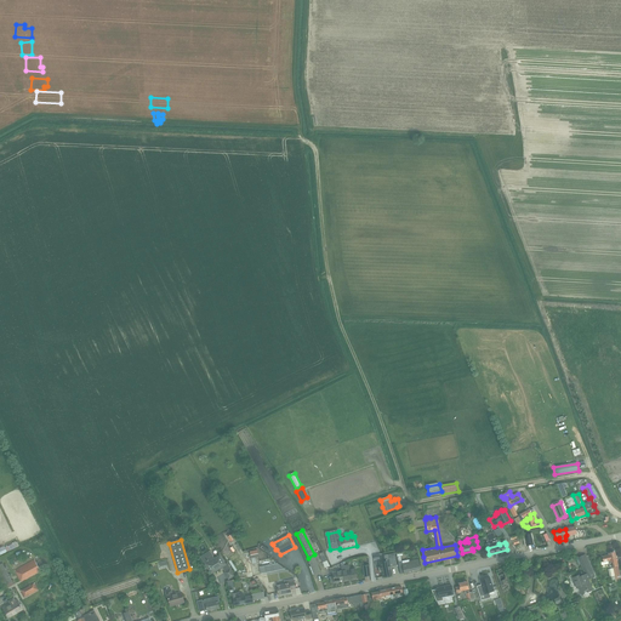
[(210,552),(201,557),(211,574),(226,565),(220,556),(214,559),(210,552)]
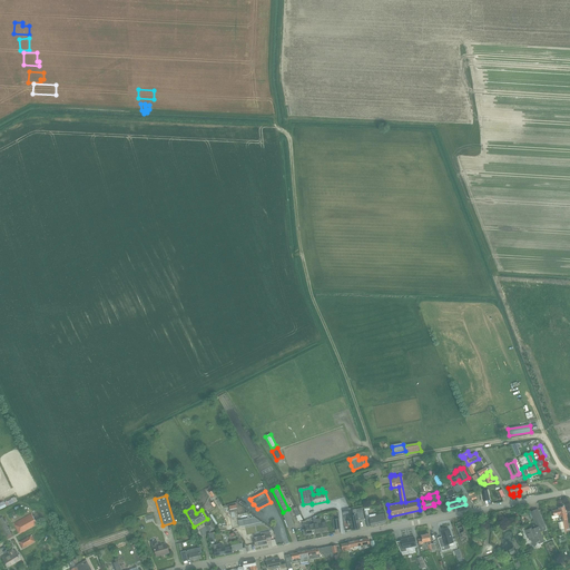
[(564,520),(567,520),(564,507),(558,508),(559,510),(552,511),(553,516),(560,514),(560,517),(558,517),(559,521),(564,520)]
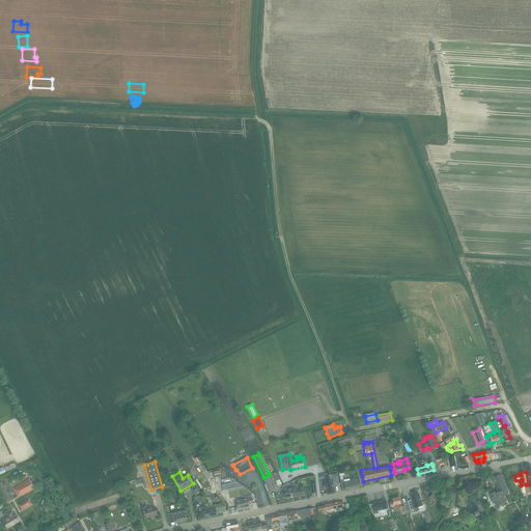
[(326,485),(324,485),(325,490),(326,490),(327,494),(335,492),(334,484),(339,483),(337,473),(328,475),(329,480),(325,481),(326,485)]
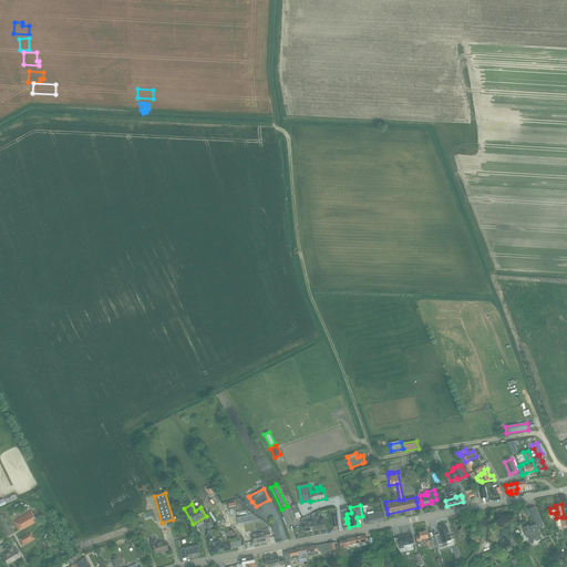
[(287,525),(292,523),(287,507),(280,509),(287,525)]
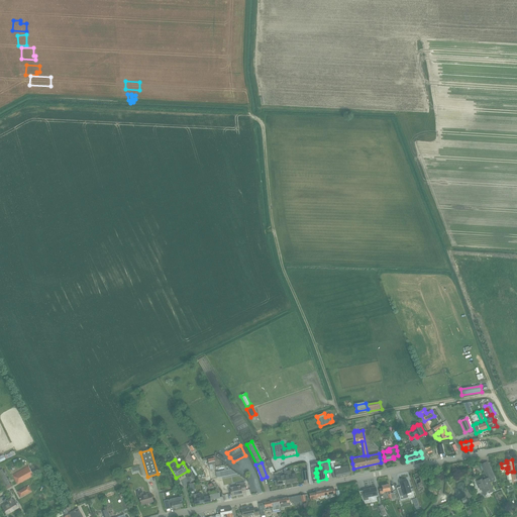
[(479,486),(484,496),(494,492),(490,483),(495,481),(487,462),(482,464),(488,479),(482,481),(482,479),(477,481),(479,486)]
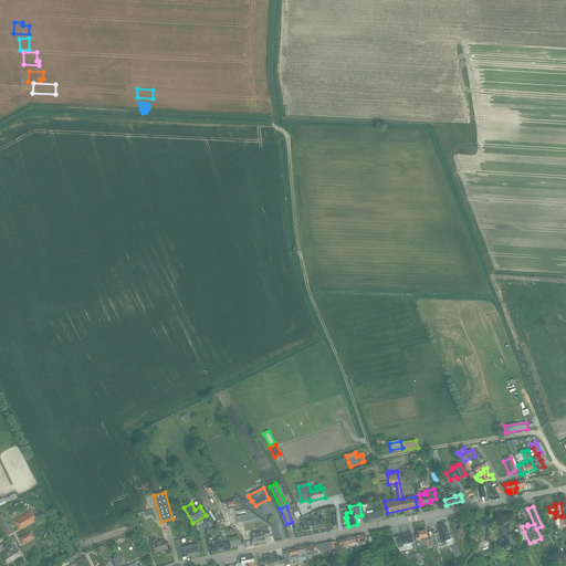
[(13,520),(20,531),(37,521),(31,510),(13,520)]
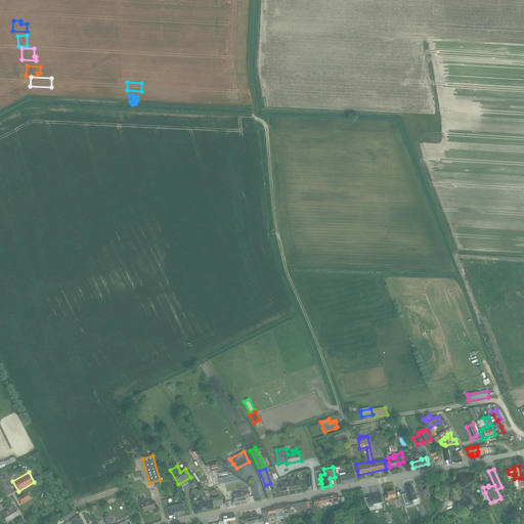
[(341,484),(354,482),(353,473),(351,473),(346,474),(345,473),(336,475),(338,484),(341,483),(341,484)]
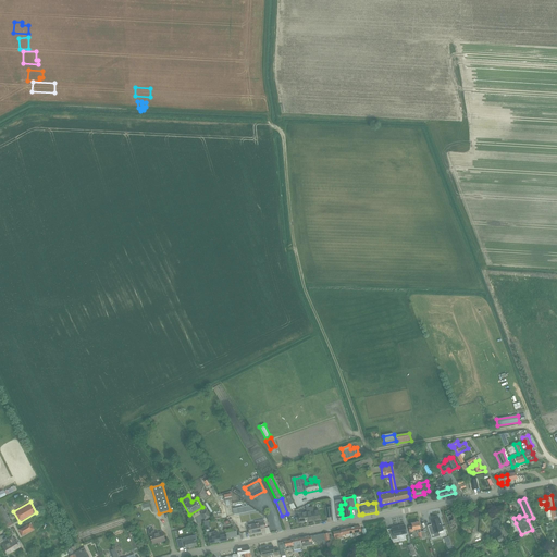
[(2,505),(0,506),(0,521),(4,529),(13,524),(2,505)]
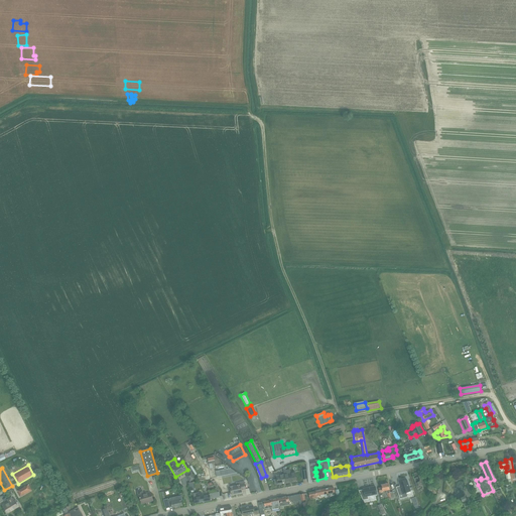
[(286,470),(283,471),(284,475),(285,483),(296,482),(295,473),(287,474),(286,470)]
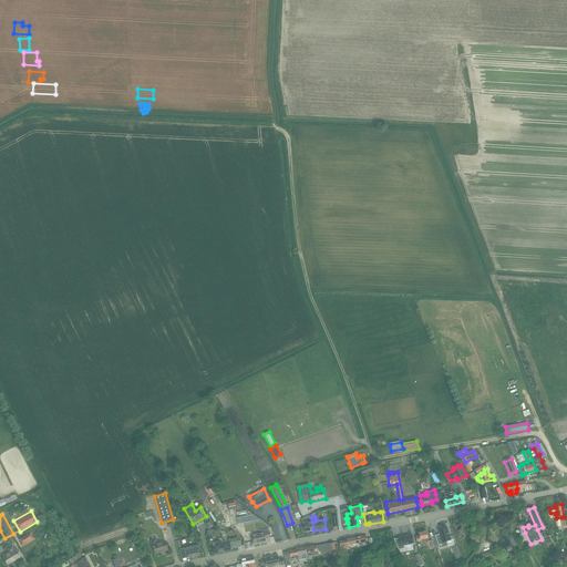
[(204,523),(208,529),(214,525),(210,519),(204,523)]
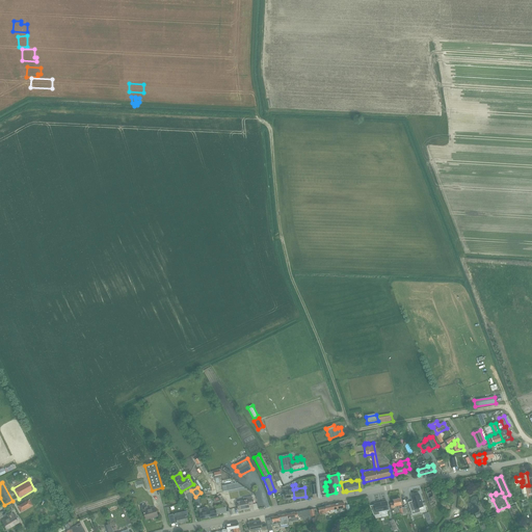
[(425,489),(427,494),(431,506),(436,503),(430,487),(425,489)]
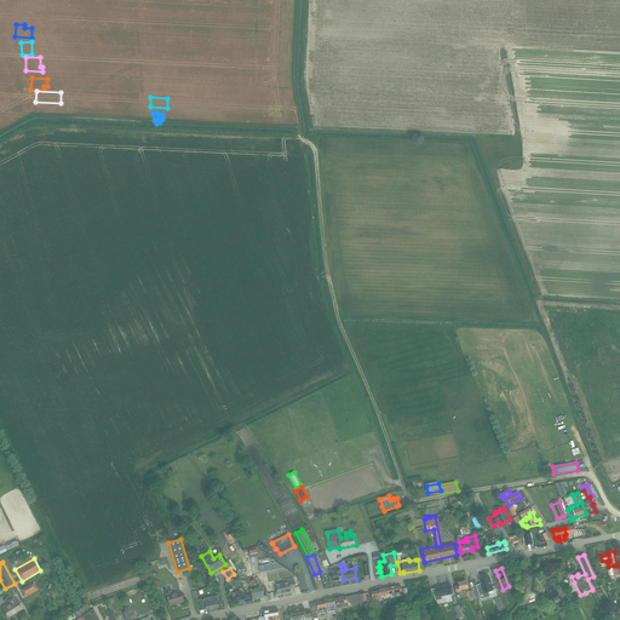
[(333,577),(329,577),(331,581),(333,581),(334,583),(343,580),(342,570),(332,572),(333,577)]
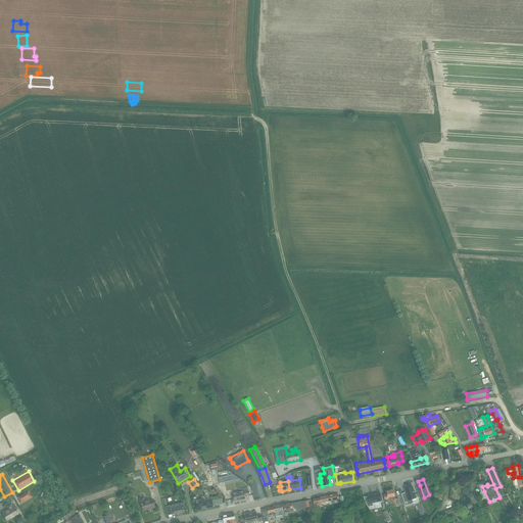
[(407,495),(402,497),(406,506),(414,504),(412,498),(416,497),(412,486),(405,488),(407,495)]
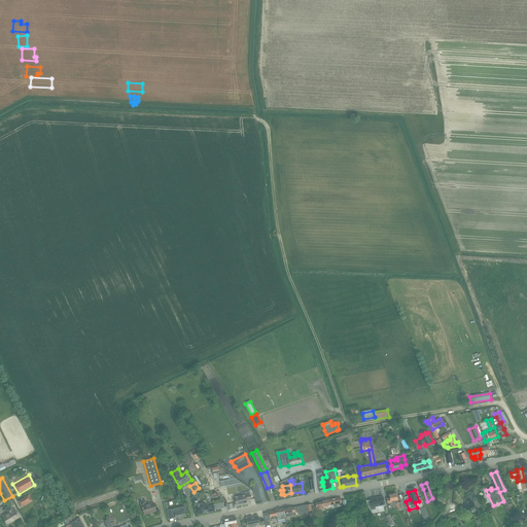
[(249,492),(244,493),(241,494),(241,495),(234,496),(236,505),(247,503),(247,500),(251,500),(249,492)]
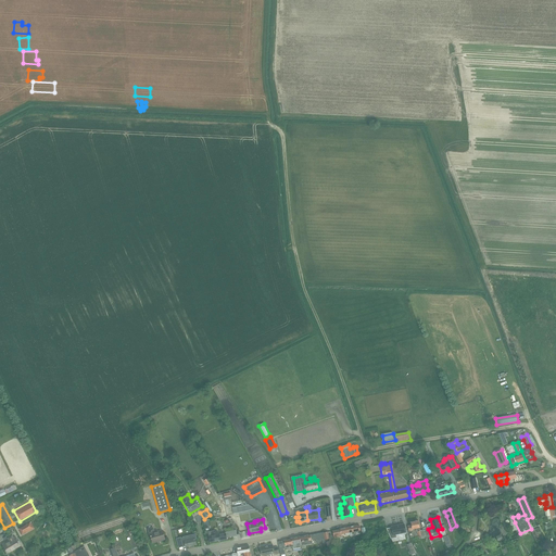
[(407,526),(408,531),(413,530),(413,529),(416,529),(418,535),(419,535),(419,538),(425,536),(424,530),(420,530),(419,528),(418,521),(411,522),(412,526),(407,526)]
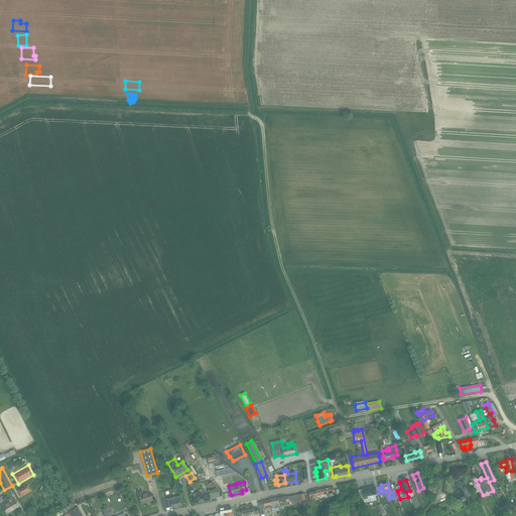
[(32,490),(29,485),(16,492),(20,497),(32,490)]
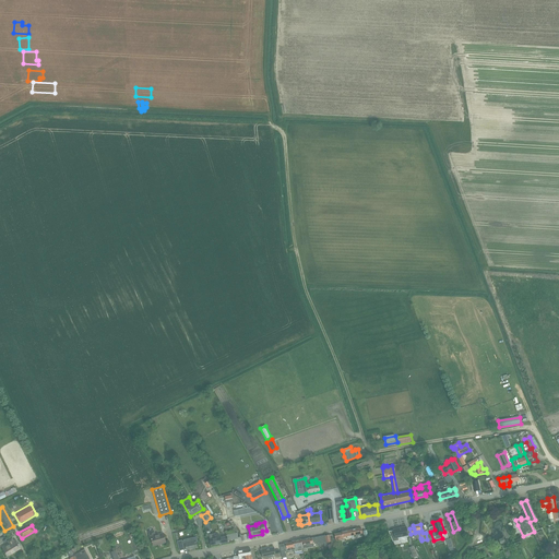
[(393,531),(389,532),(393,542),(399,540),(399,537),(408,536),(406,526),(393,530),(393,531)]
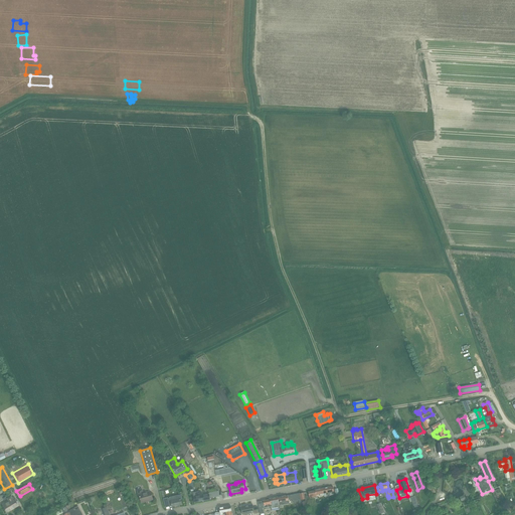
[(330,487),(322,488),(324,495),(324,497),(327,497),(326,493),(334,491),(333,487),(330,487)]
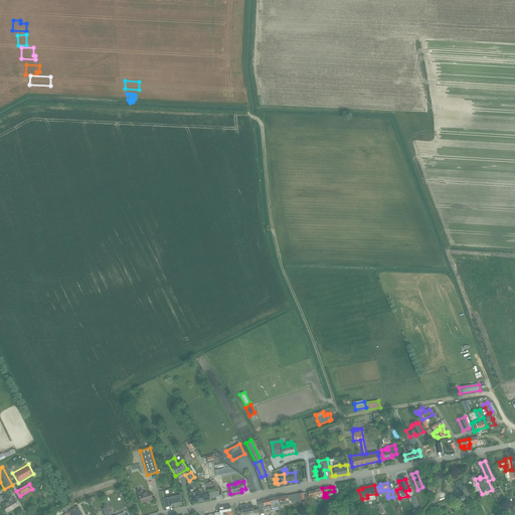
[(312,492),(309,492),(310,498),(316,497),(315,495),(320,494),(320,496),(324,495),(322,488),(315,490),(315,491),(312,491),(312,492)]
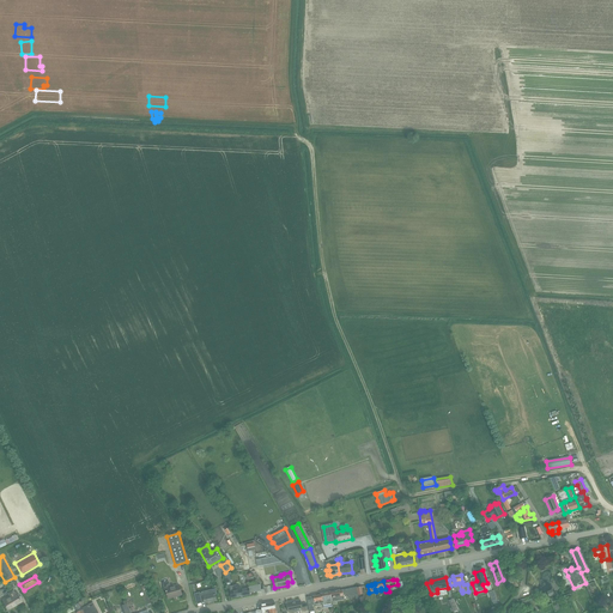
[(163,584),(163,587),(164,590),(165,589),(168,599),(182,595),(180,584),(170,587),(169,583),(163,584)]
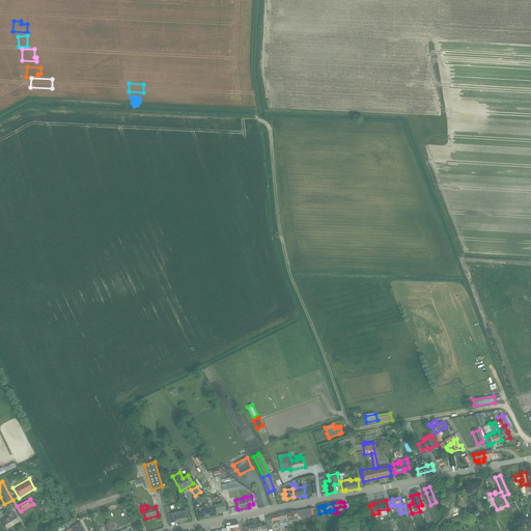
[(200,518),(217,514),(216,513),(226,511),(225,506),(215,508),(216,509),(208,510),(208,508),(206,506),(204,507),(203,507),(198,508),(200,518)]
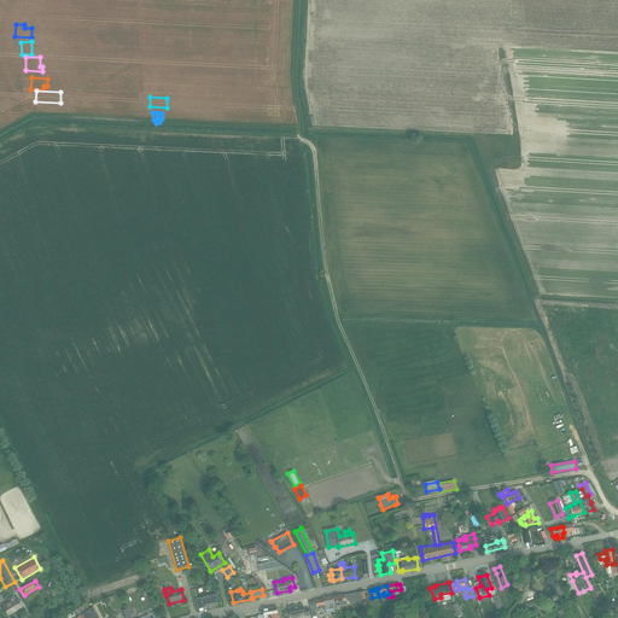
[(361,600),(360,592),(342,595),(333,596),(336,607),(348,605),(347,600),(350,600),(351,602),(361,600)]
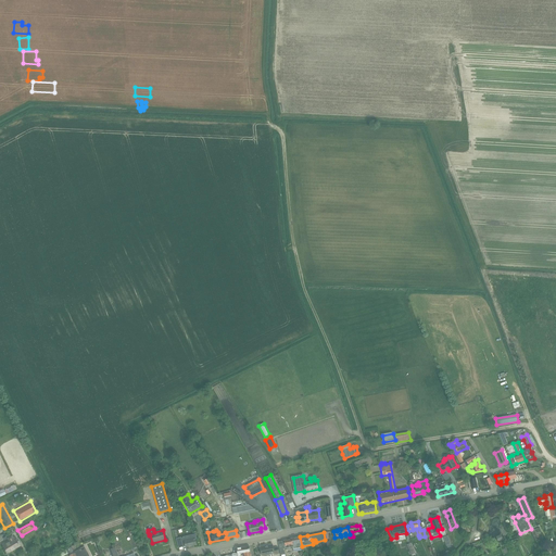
[(180,538),(176,539),(178,547),(182,546),(182,545),(185,544),(186,546),(197,544),(194,539),(197,539),(196,534),(184,538),(181,539),(180,538)]
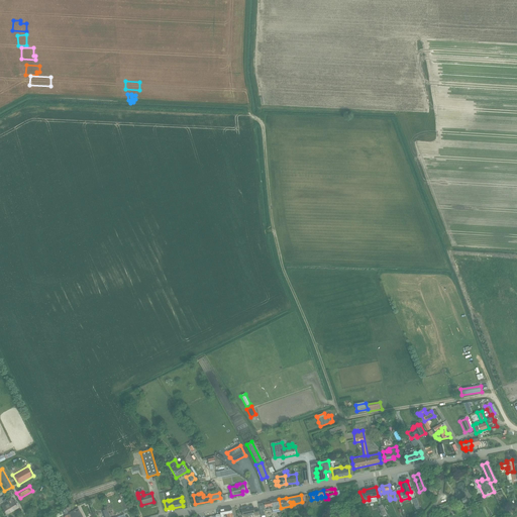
[(7,514),(19,508),(14,499),(12,500),(11,498),(8,500),(9,502),(2,506),(7,514)]
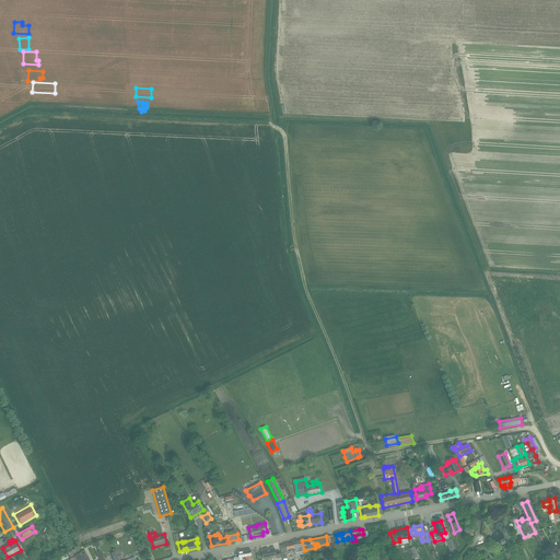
[(280,547),(281,552),(282,559),(287,558),(286,552),(295,551),(295,553),(304,551),(303,550),(304,550),(302,540),(293,543),(286,545),(287,546),(280,547)]
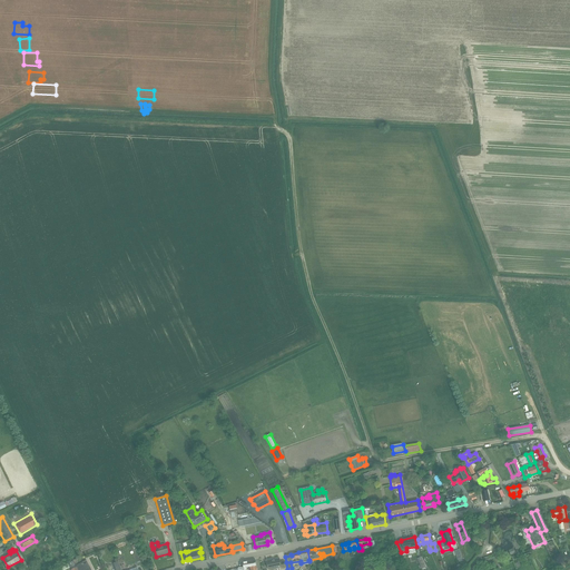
[(279,558),(266,561),(268,569),(269,569),(268,569),(273,569),(281,568),(281,569),(286,568),(285,561),(281,562),(279,558)]
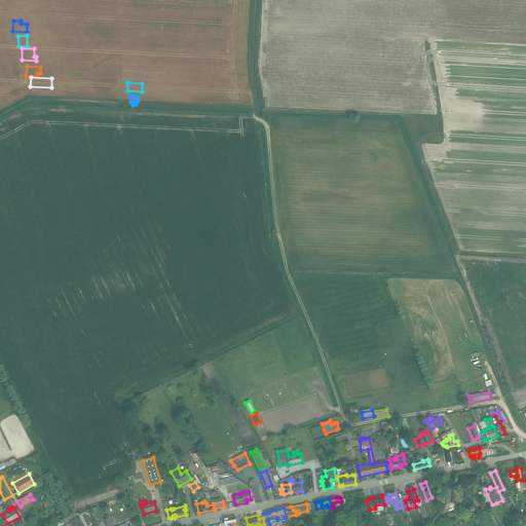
[(84,525),(80,517),(73,520),(74,521),(76,520),(79,525),(84,525)]
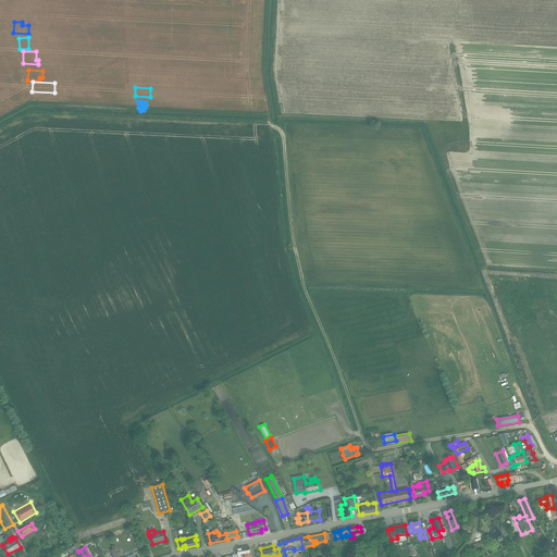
[(251,556),(250,547),(237,548),(238,554),(233,555),(232,556),(239,556),(242,556),(240,554),(244,554),(244,556),(251,556)]
